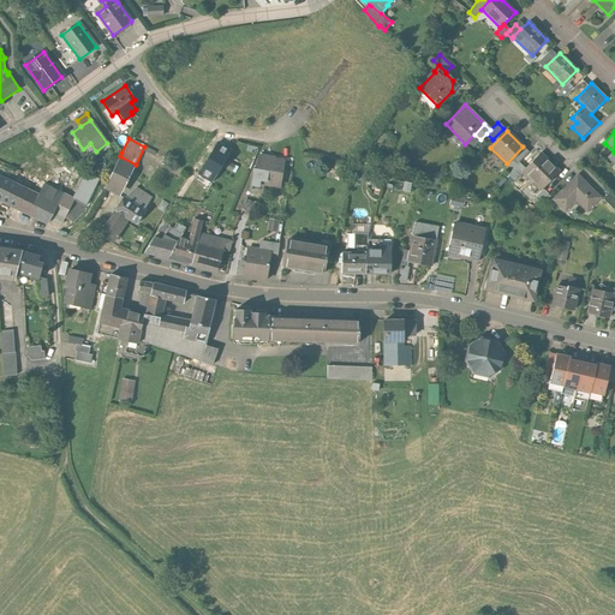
[(230,150),(218,143),(198,174),(212,183),(230,150)]
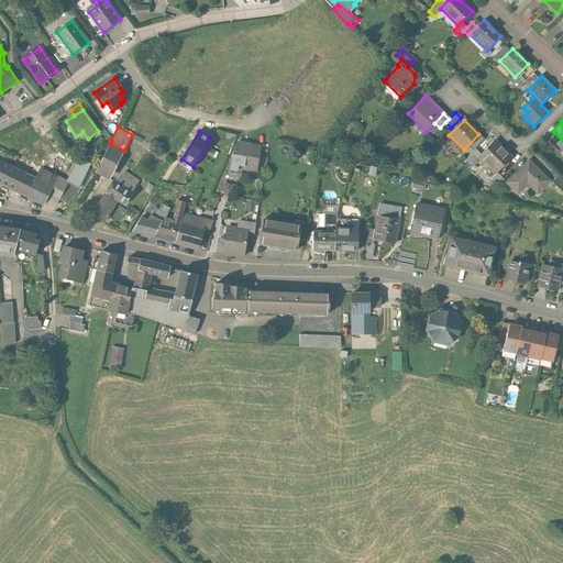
[(562,145),(562,140),(554,132),(545,141),(556,153),(562,145)]
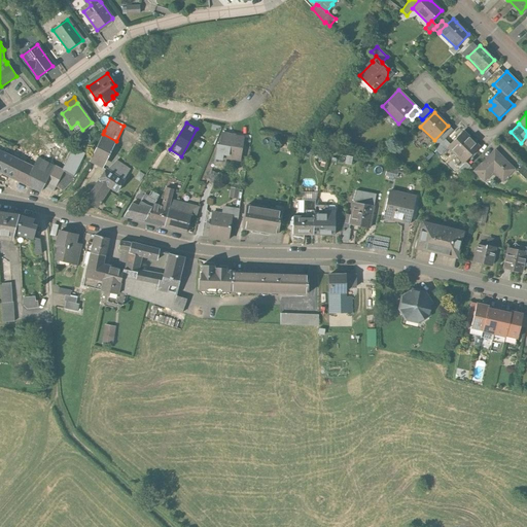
[(478,147),(462,131),(449,144),(447,146),(447,147),(462,163),(478,147)]
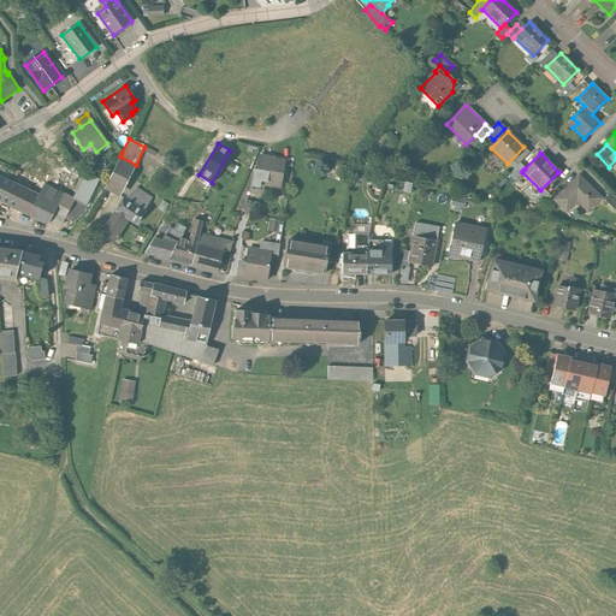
[(136,165),(120,157),(105,188),(120,196),(136,165)]
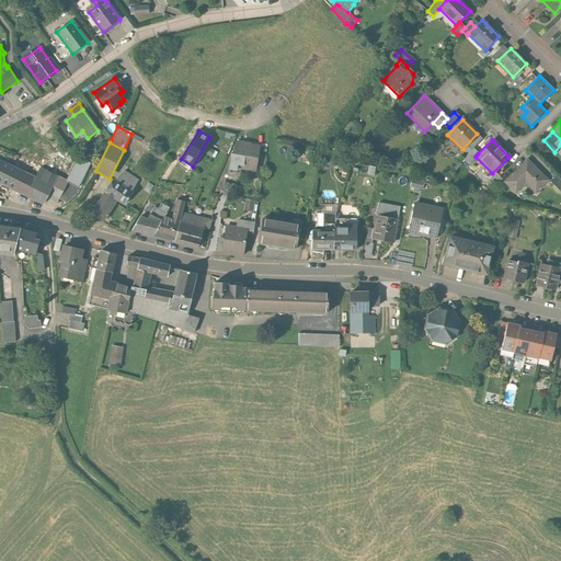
[(260,146),(236,142),(233,155),(230,153),(227,173),(237,174),(237,172),(254,175),(260,146)]
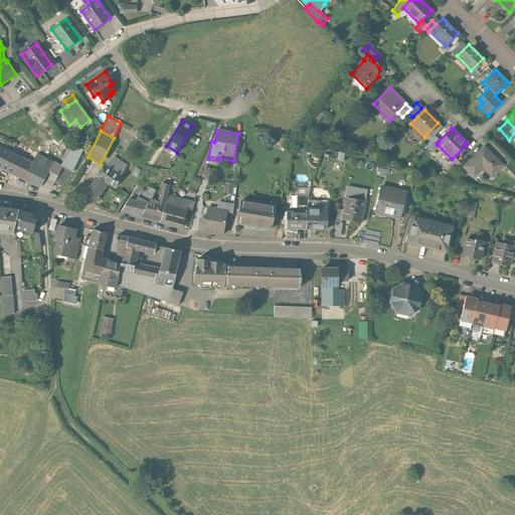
[(434,136),(425,144),(425,145),(424,146),(430,151),(436,144),(437,144),(437,143),(439,141),(434,136)]
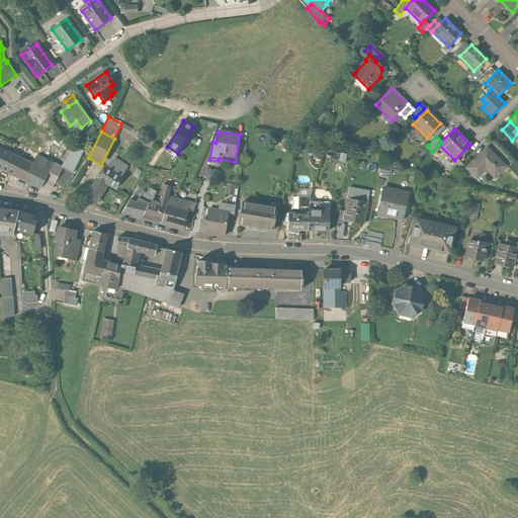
[(23,149),(14,145),(10,153),(19,158),(23,149)]
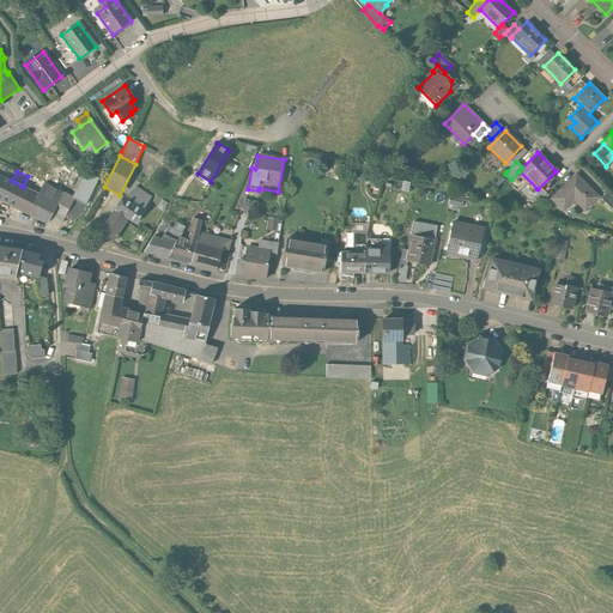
[(98,178),(85,173),(73,198),(73,199),(85,205),(98,178)]
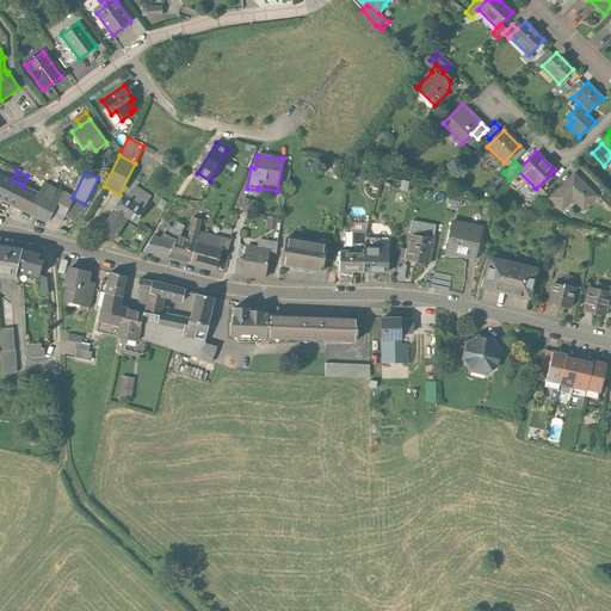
[(432,185),(439,178),(433,172),(426,179),(432,185)]
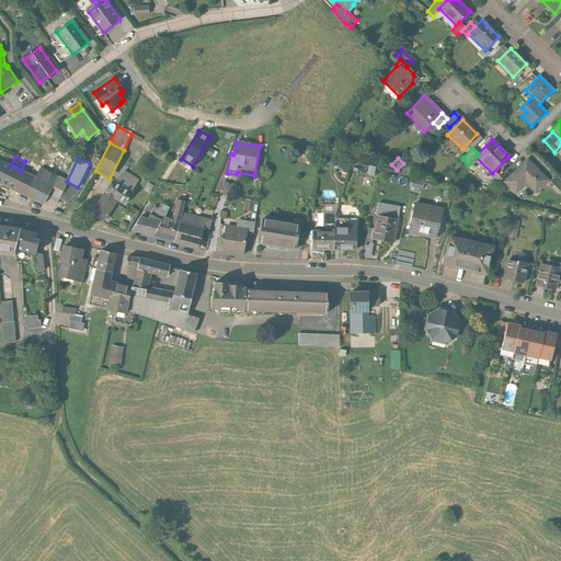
[(11,165),(0,160),(0,182),(14,190),(23,171),(21,171),(11,165)]
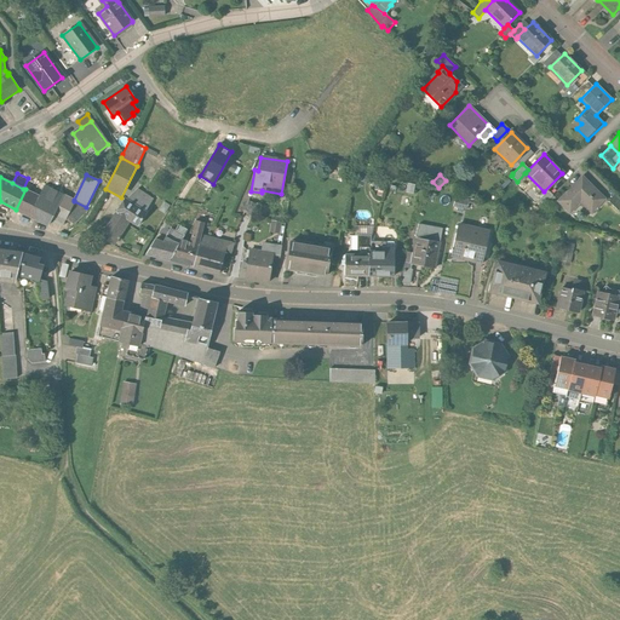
[(603,199),(580,177),(556,201),(566,211),(577,200),(590,213),(603,199)]
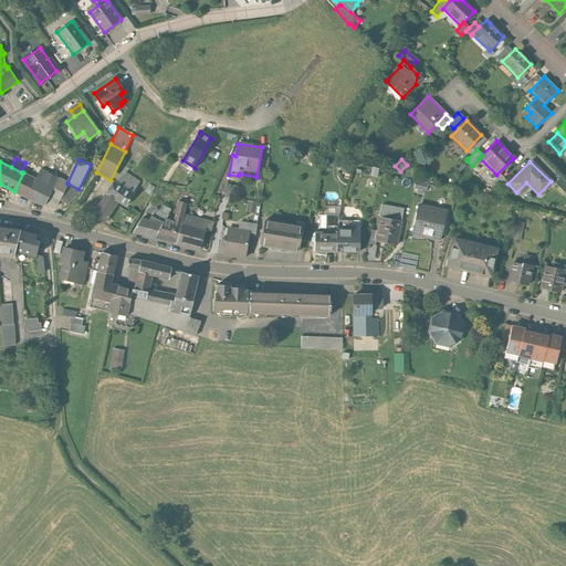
[(41,170),(25,163),(21,173),(23,173),(37,179),(41,170)]
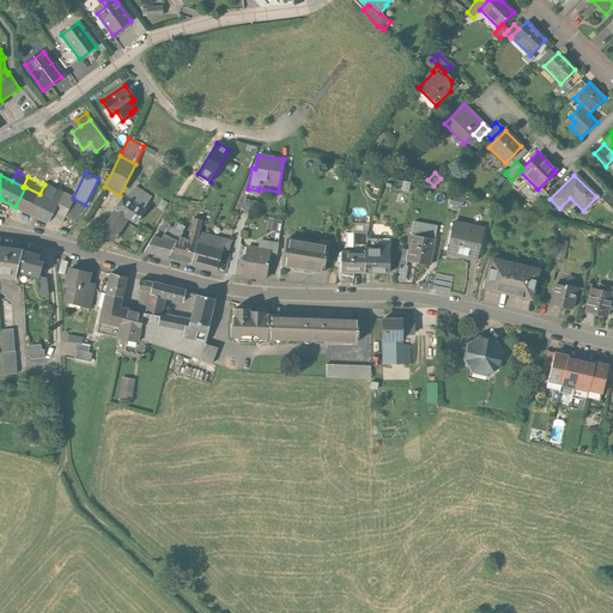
[(73,198),(44,184),(40,194),(30,214),(47,223),(49,218),(61,224),(64,218),(74,222),(80,214),(85,205),(73,199),(73,198)]
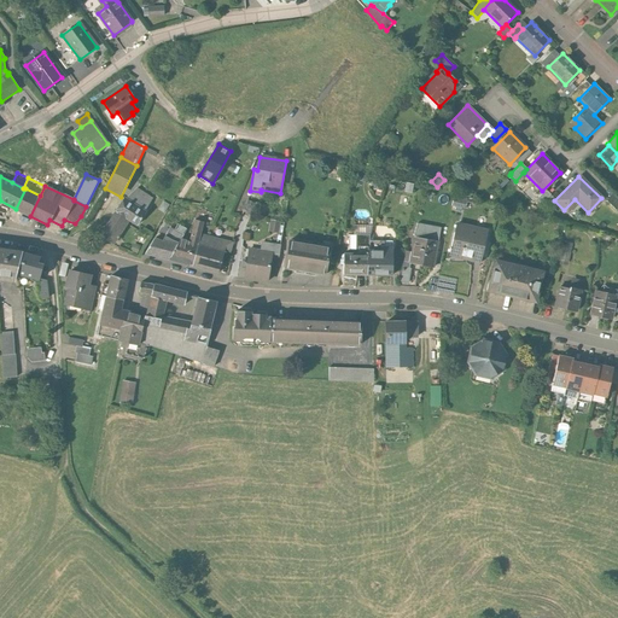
[(40,196),(25,188),(16,209),(30,216),(40,196)]
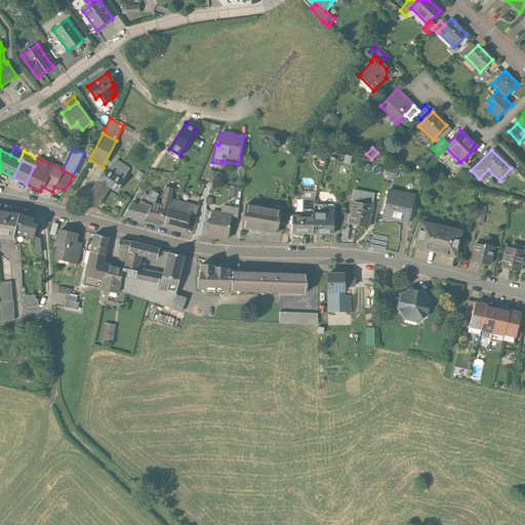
[(117,161),(106,170),(116,176),(121,171),(126,174),(129,169),(117,161)]
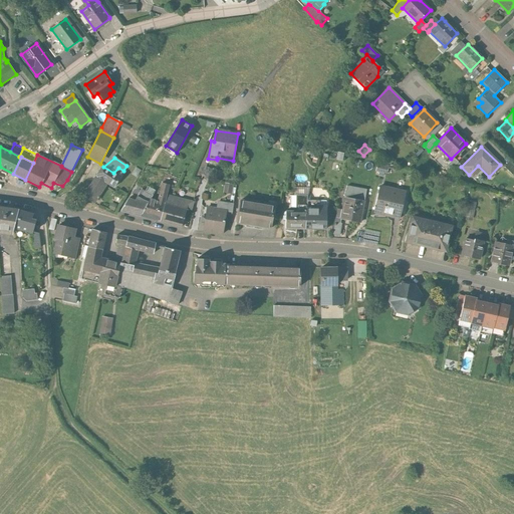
[(458,163),(454,159),(446,168),(449,172),(458,163)]
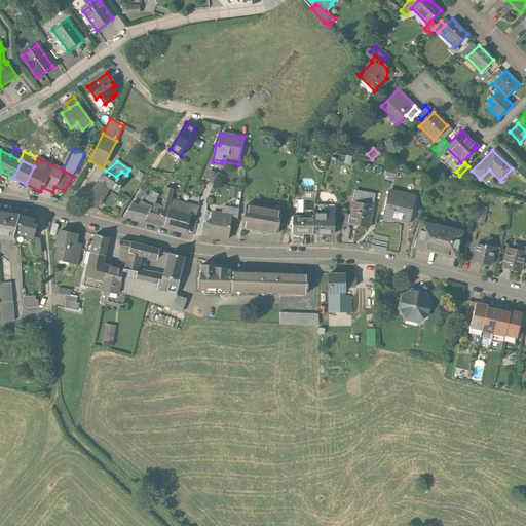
[(525,177),(525,168),(521,164),(515,171),(524,179),(525,177)]
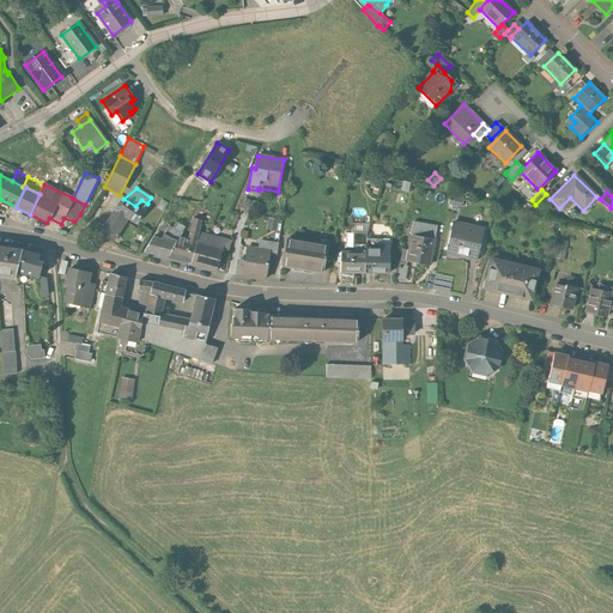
[(123,198),(114,212),(127,220),(135,225),(149,205),(147,204),(141,200),(135,206),(123,199),(123,198)]
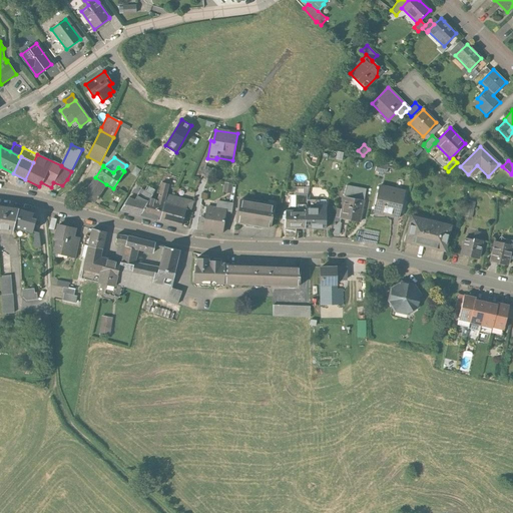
[(106,184),(95,177),(84,194),(95,202),(106,184)]
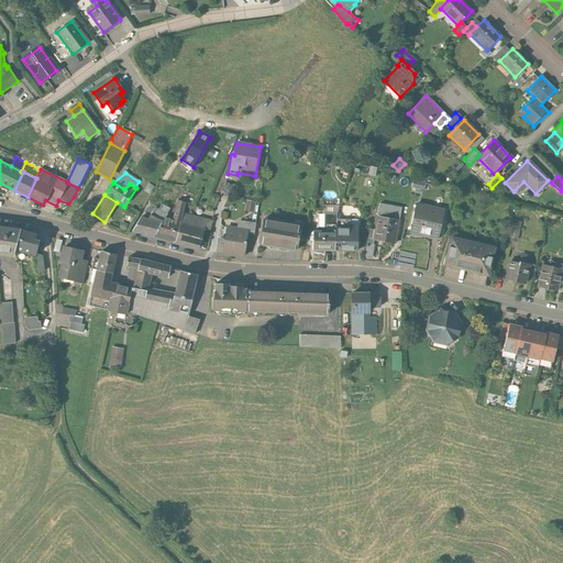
[(254,220),(255,200),(245,199),(244,220),(254,220)]
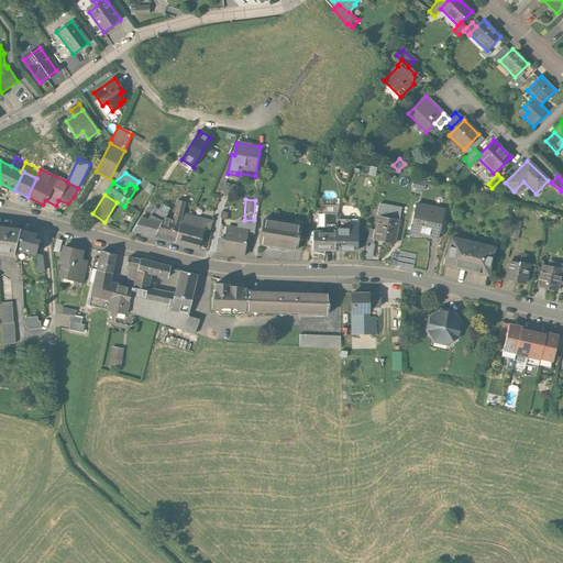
[(185,202),(177,200),(173,220),(180,222),(185,202)]
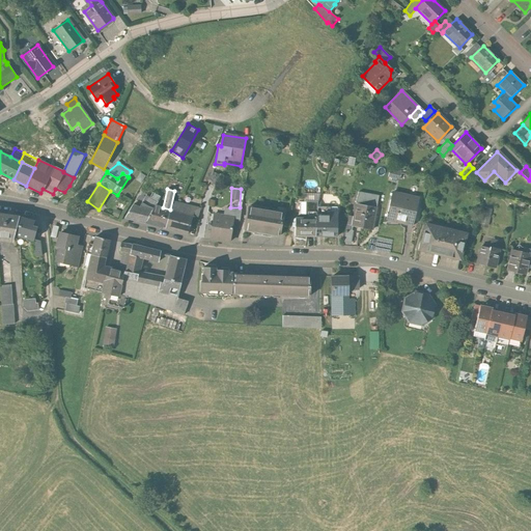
[(378,195),(358,191),(355,204),(357,204),(353,226),(371,229),(378,195)]
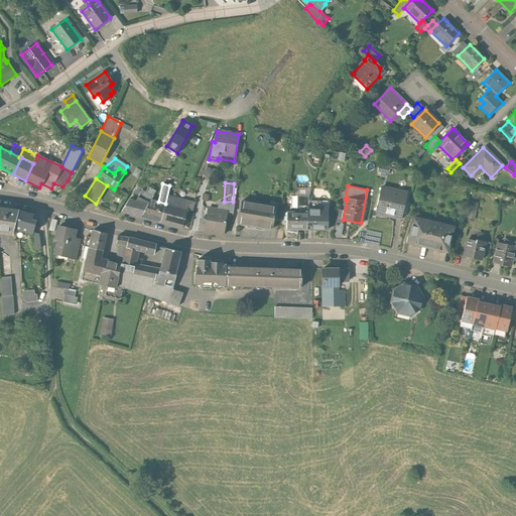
[(407,192),(381,186),(375,214),(400,220),(407,192)]
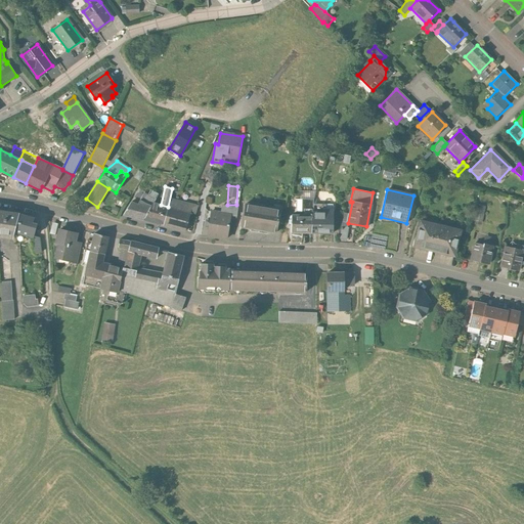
[(143,193),(136,206),(130,203),(123,215),(142,220),(153,203),(154,203),(155,201),(143,193)]
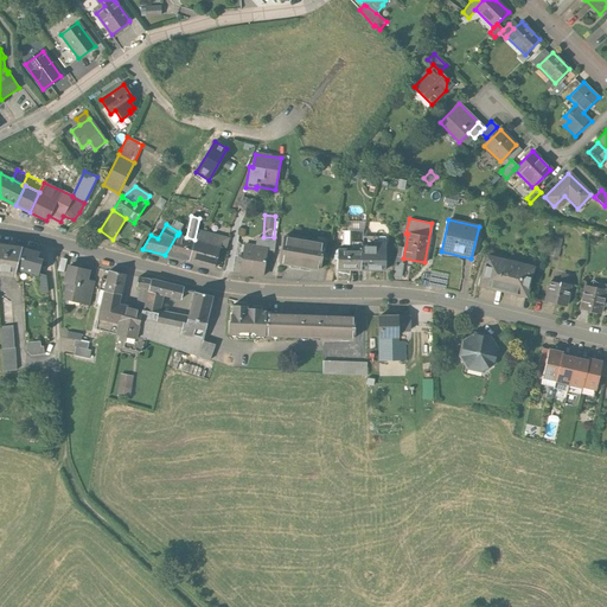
[(195,240),(189,261),(215,268),(221,247),(225,248),(228,238),(209,234),(206,243),(195,240)]
